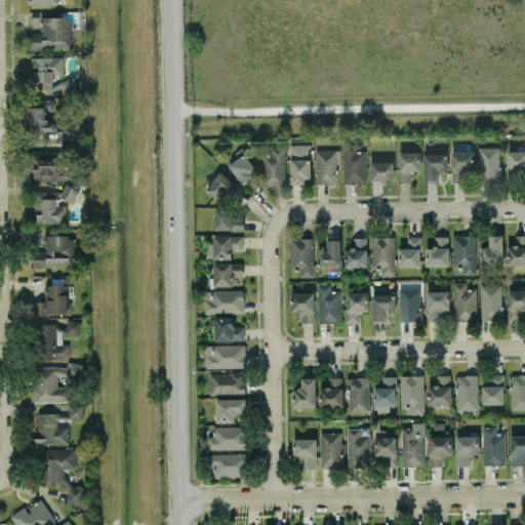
[(29,33),(30,49),(72,48),(71,16),(42,17),(42,33),(29,33)]
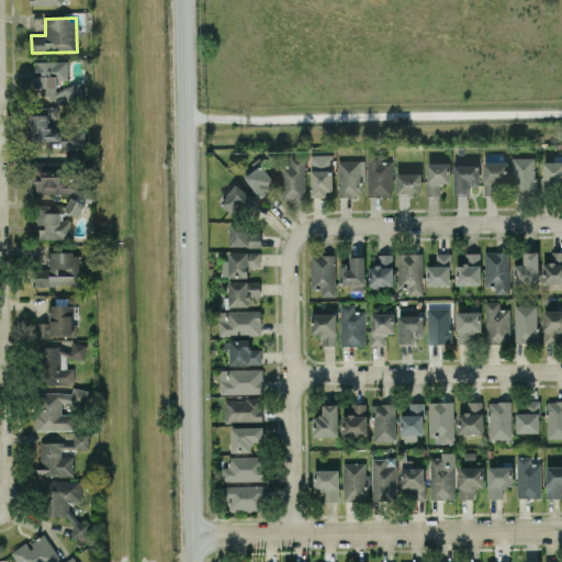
[(56,79),(68,79),(67,60),(32,62),(33,94),(56,94),(56,79)]
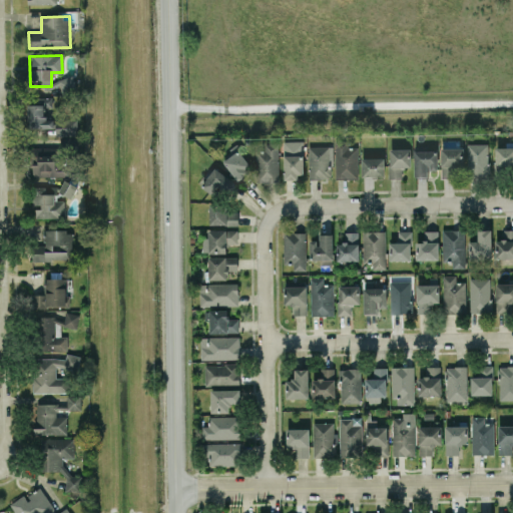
[(62,94),(76,90),(73,75),(50,81),(51,86),(60,84),(62,94)]
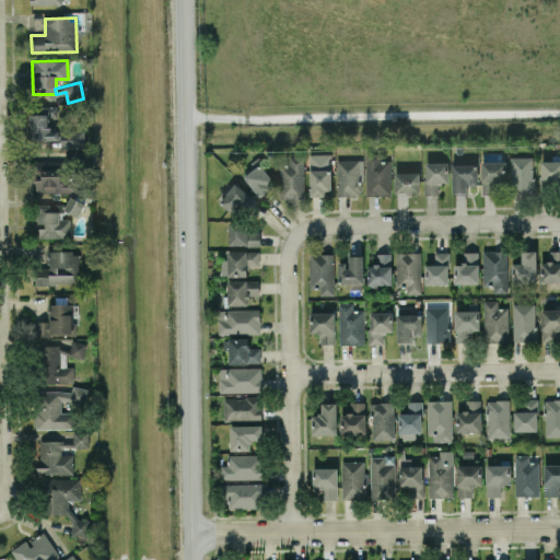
[(31,140),(61,140),(61,148),(84,148),(83,128),(50,129),(50,107),(30,107),(31,140)]
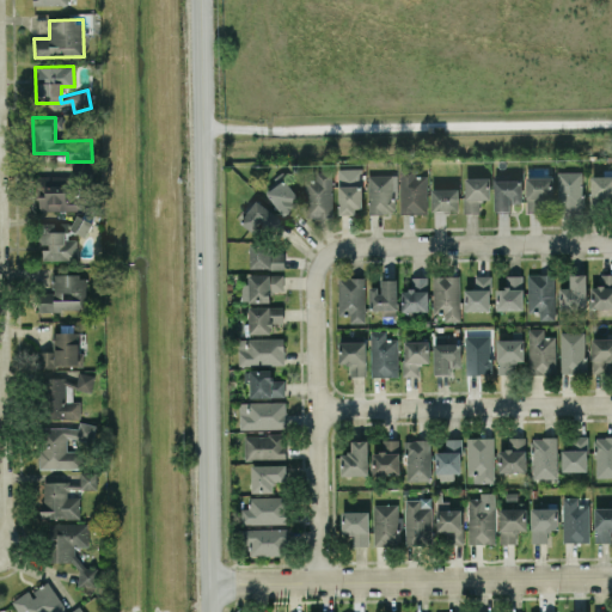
[(38,210),(81,209),(81,196),(67,196),(67,183),(93,183),(92,164),(72,164),(73,176),(38,176),(38,210)]
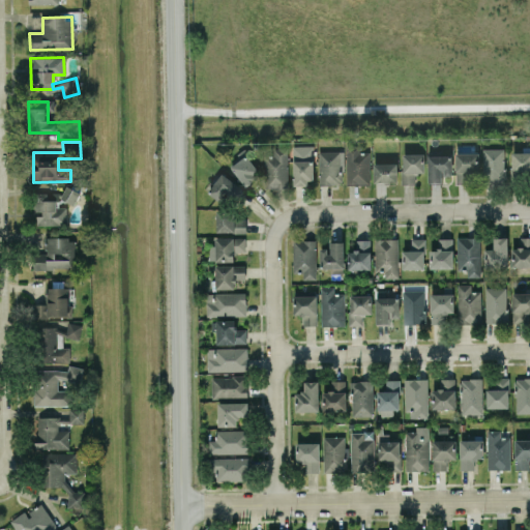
[(294,184),(315,183),(314,145),(293,146),(294,184)]
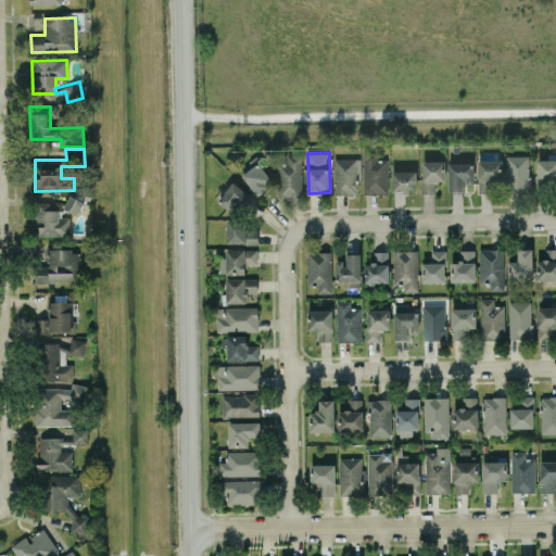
[(388,193),(388,159),(377,159),(377,152),(363,152),(364,193),(388,193)]
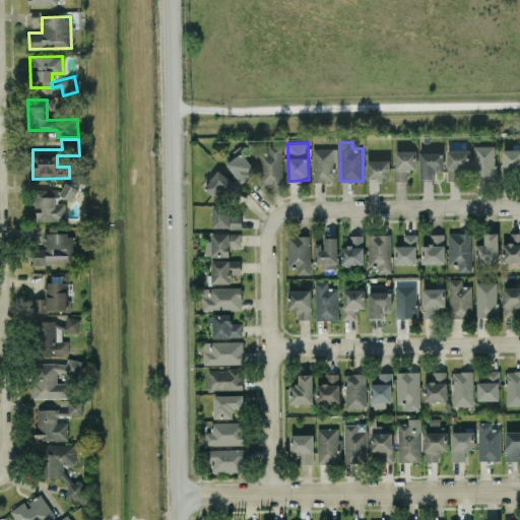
[(282,184),(283,145),(269,144),(268,153),(260,152),(260,184),(282,184)]
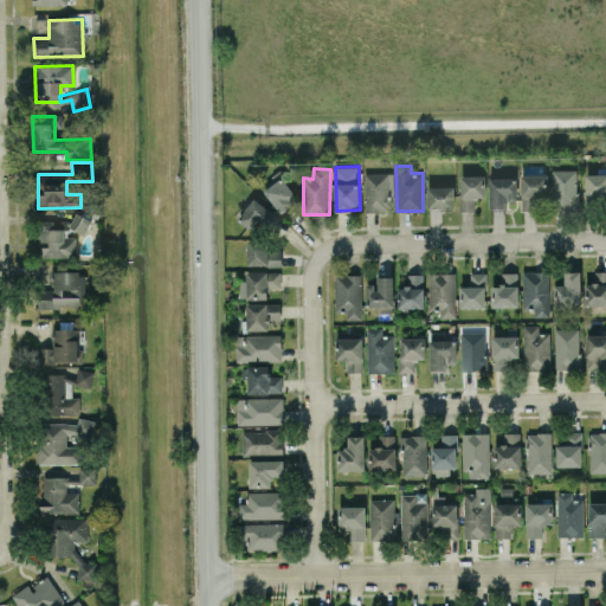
[(577,169),(552,169),(553,208),(578,207),(577,169)]
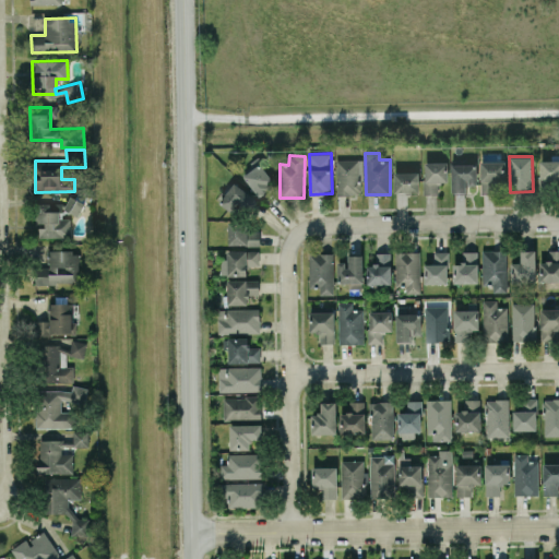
[(337,194),(363,194),(363,159),(336,159),(337,194)]
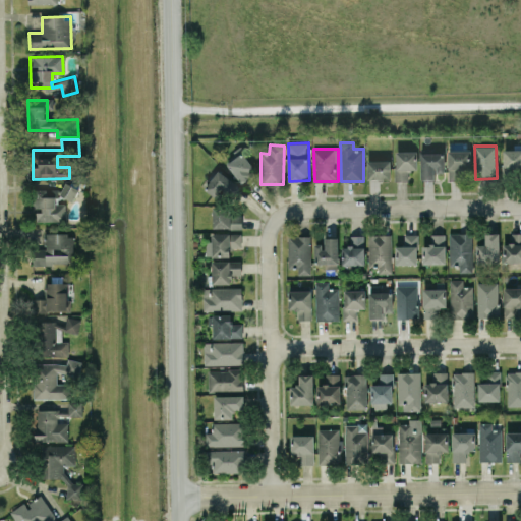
[(520,149),(503,150),(503,174),(520,174),(520,149)]
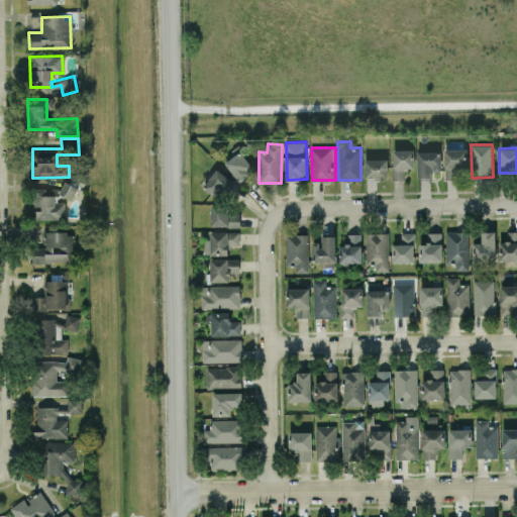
[(251,166),(239,148),(224,160),(239,182),(251,174),(247,169),(251,166)]
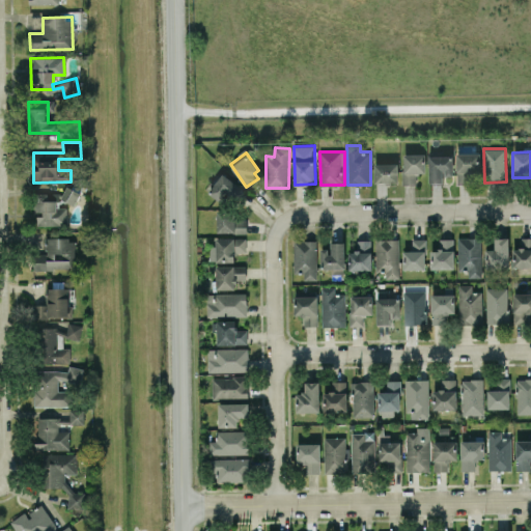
[(478,152),(456,152),(456,183),(478,183),(478,152)]
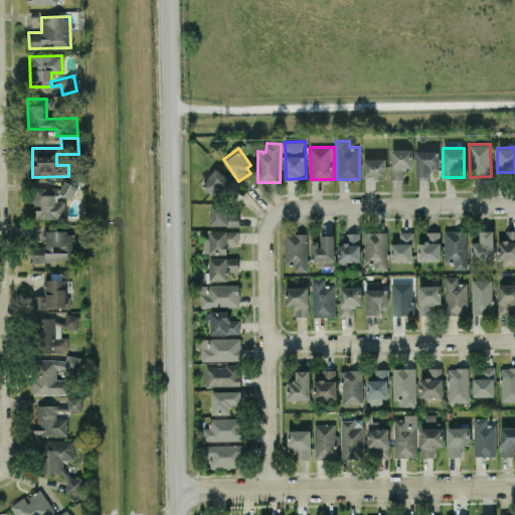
[(391,179),(403,179),(403,167),(412,167),(412,149),(390,149),(391,179)]
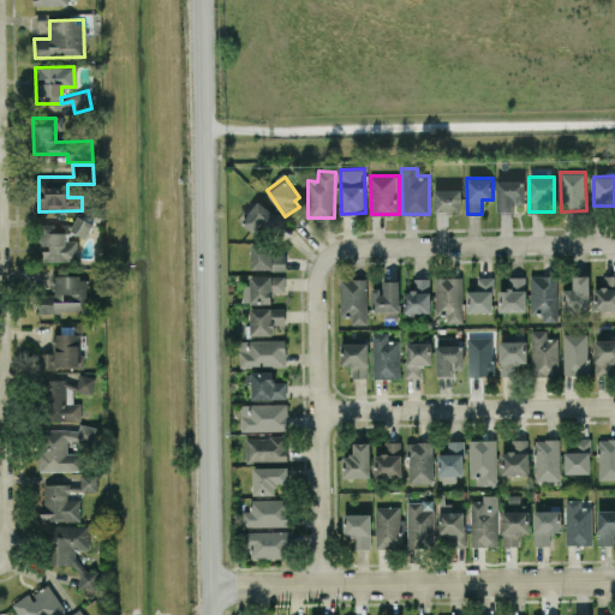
[(497,212),(514,212),(514,204),(524,204),(524,180),(496,180),(497,212)]
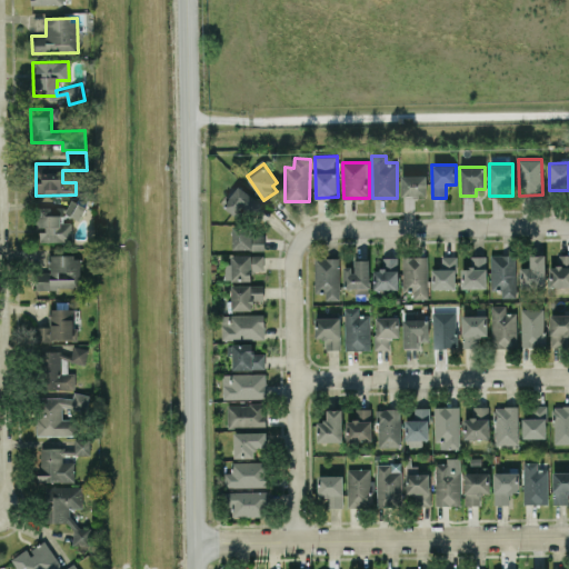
[(427,176),(402,175),(401,196),(426,196),(427,176)]
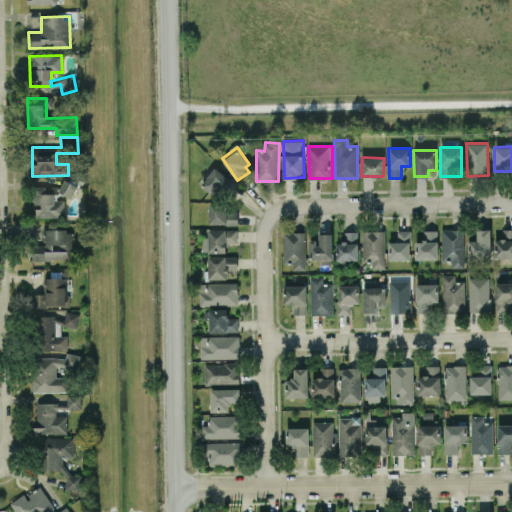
[(201,186),(216,196),(223,185),(229,189),(235,181),(213,167),(201,186)]
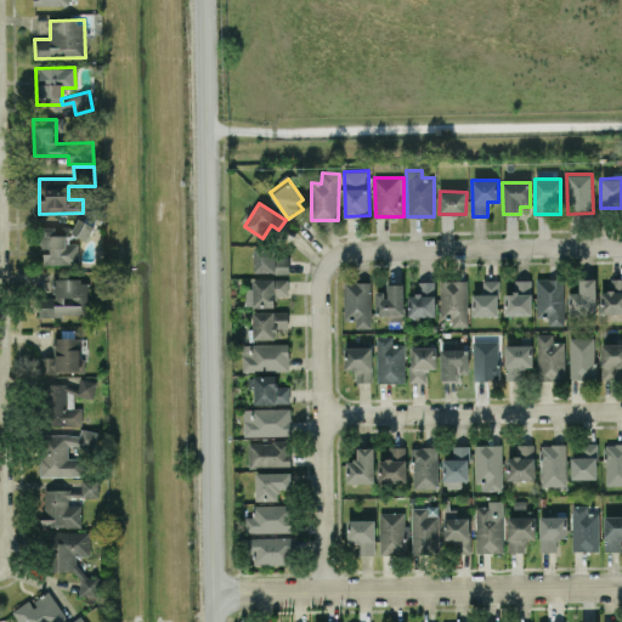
[(88,241),(95,226),(79,218),(72,232),(88,241)]
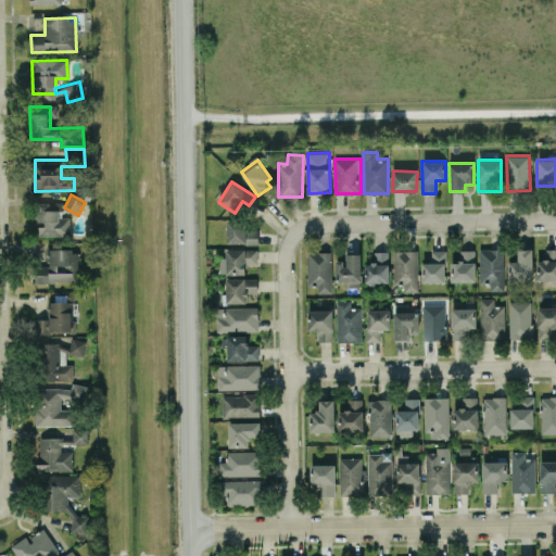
[(71,236),(71,216),(60,216),(61,203),(35,203),(34,223),(37,223),(37,236),(71,236)]
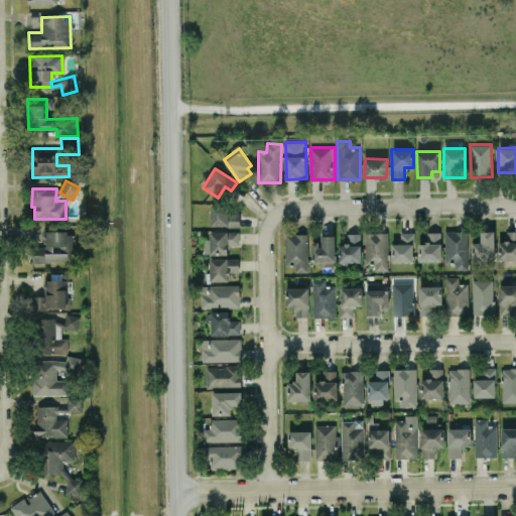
[(228,205),(211,206),(212,226),(240,226),(240,213),(228,213),(228,205)]
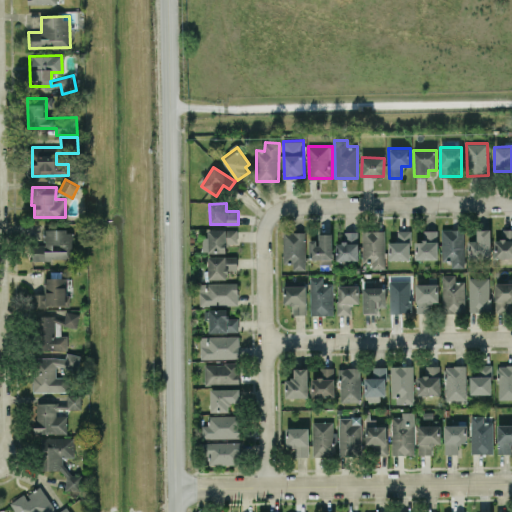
[(511,257),(511,228),(502,229),(503,239),(494,239),(494,258),(511,257)]
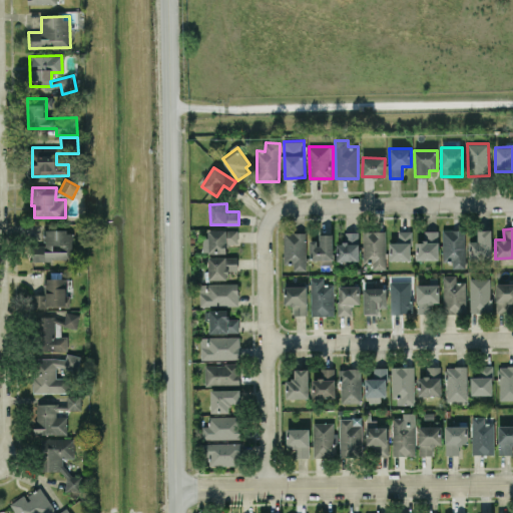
[(33,261),(73,260),(72,229),(44,230),(44,244),(33,245),(33,261)]
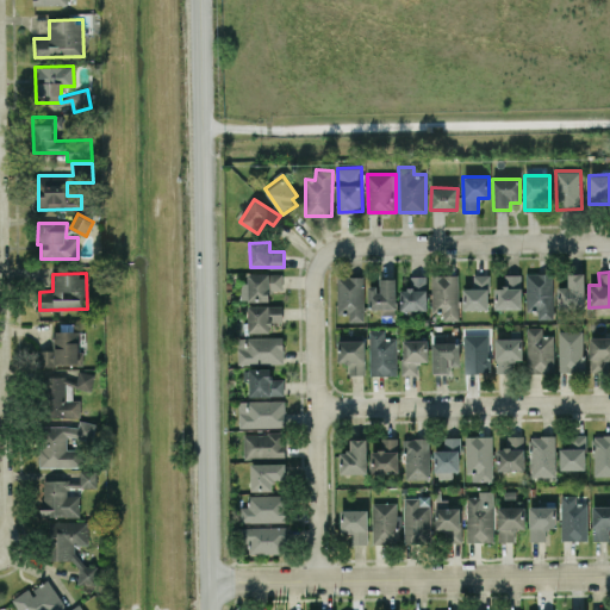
[(282,273),(248,273),(248,282),(242,282),(241,300),(269,300),(269,290),(282,290),(282,273)]
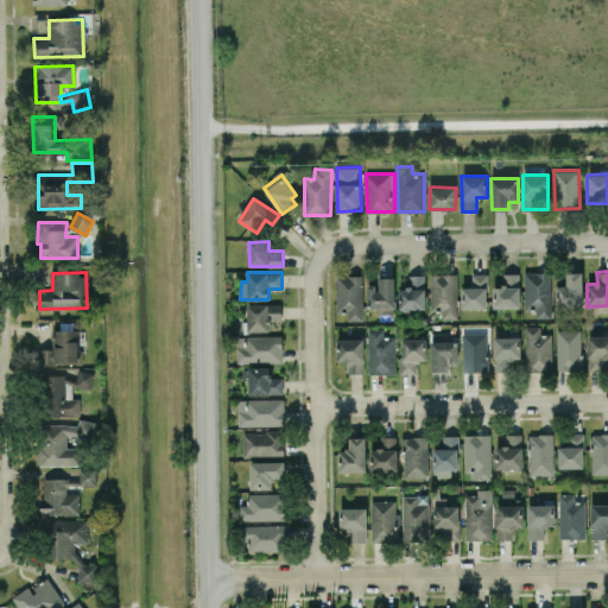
[(536,318),(551,317),(551,272),(524,272),(525,309),(536,309),(536,318)]
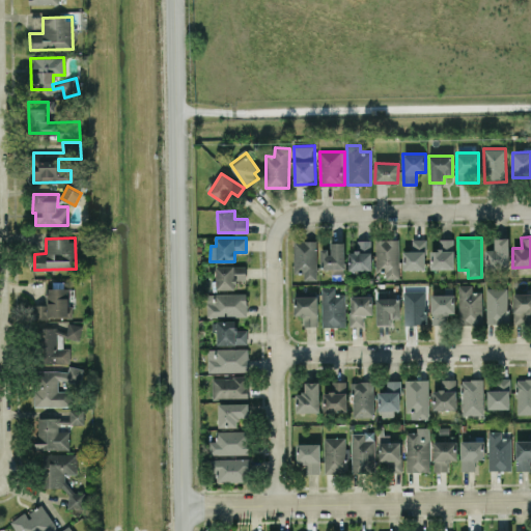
[(509,268),(508,238),(495,238),(495,249),(484,249),(484,269),(509,268)]
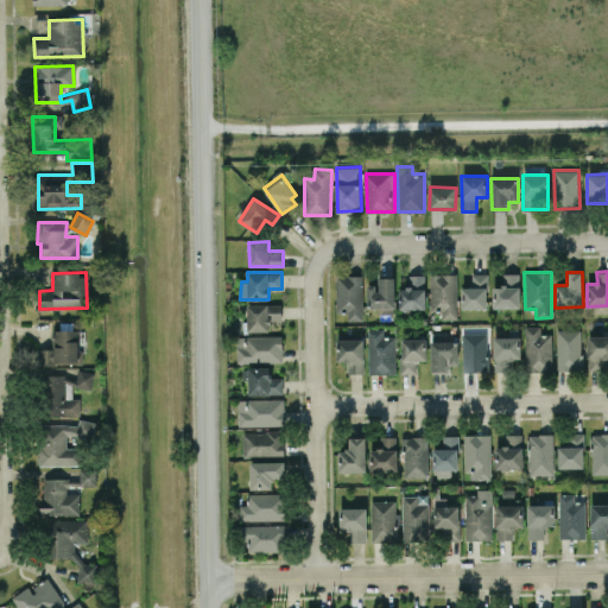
[(458,274),(431,273),(430,311),(441,311),(441,318),(457,318),(458,274)]
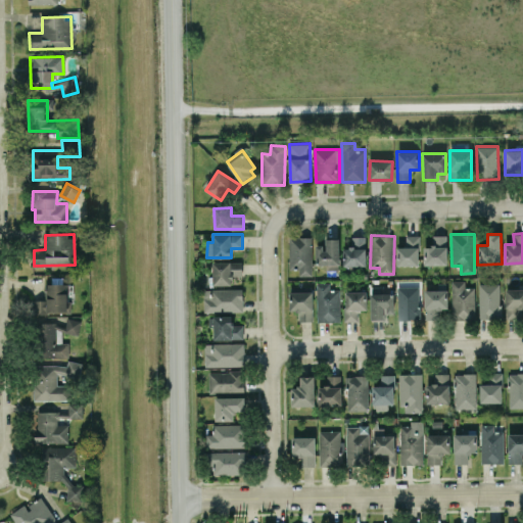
[(397,265),(419,265),(419,236),(406,235),(406,245),(397,245),(397,265)]
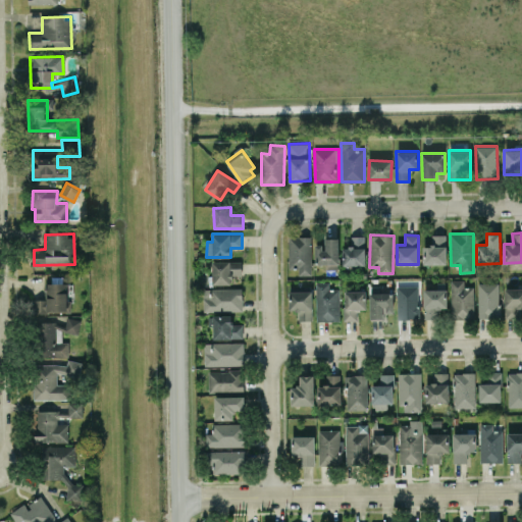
[(446,235),(431,235),(431,246),(423,246),(423,264),(447,263),(446,235)]
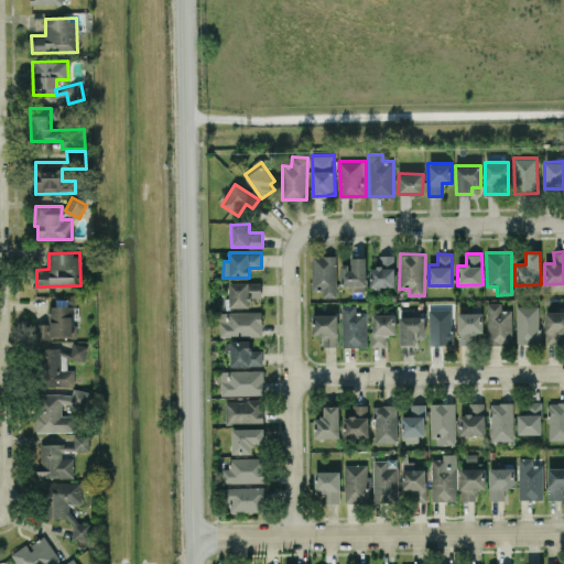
[(337,297),(336,255),(311,256),(312,291),(323,290),(323,297),(337,297)]
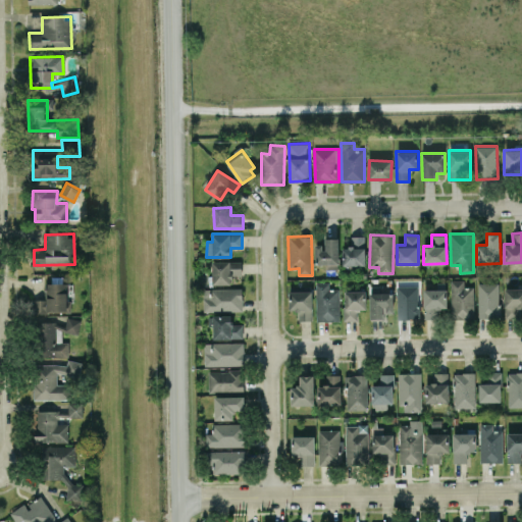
[(365,265),(366,236),(351,236),(351,247),(344,246),(343,265),(365,265)]
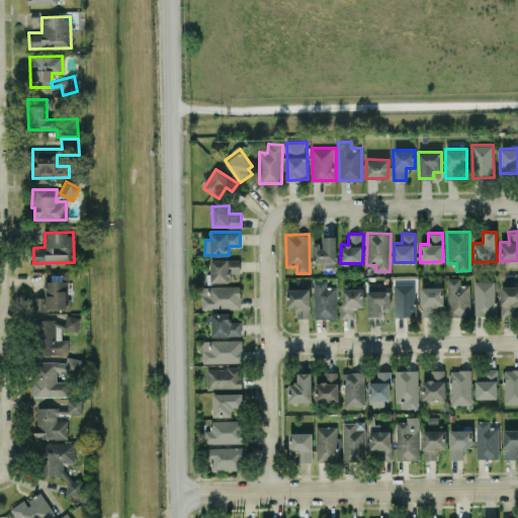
[(211,282),(230,281),(230,273),(241,272),(240,258),(210,259),(211,282)]
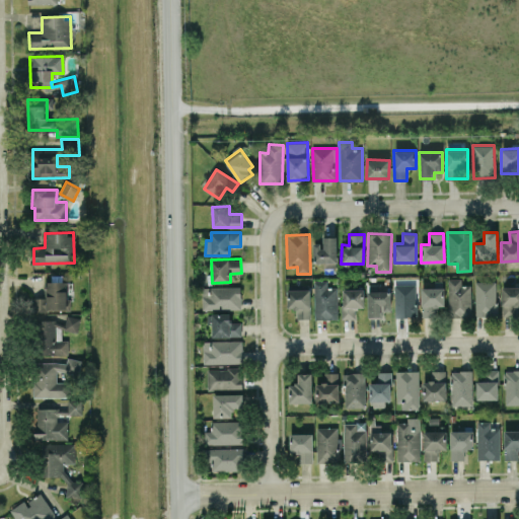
[(471,284),(461,285),(461,278),(448,279),(448,317),(471,317),(471,284)]
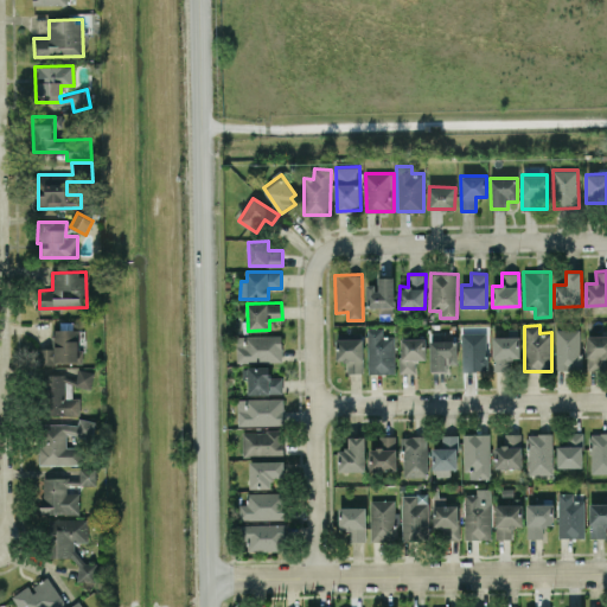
[(519,357),(519,327),(493,327),(494,371),(510,370),(510,358),(519,357)]
